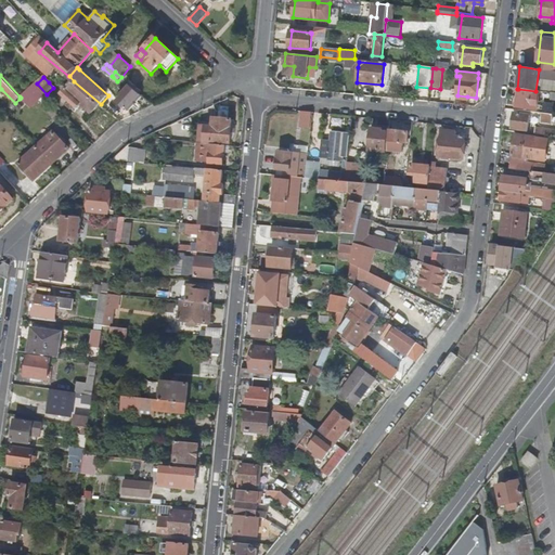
[(93,112),(101,104),(74,81),(63,93),(79,107),(84,103),(93,112)]
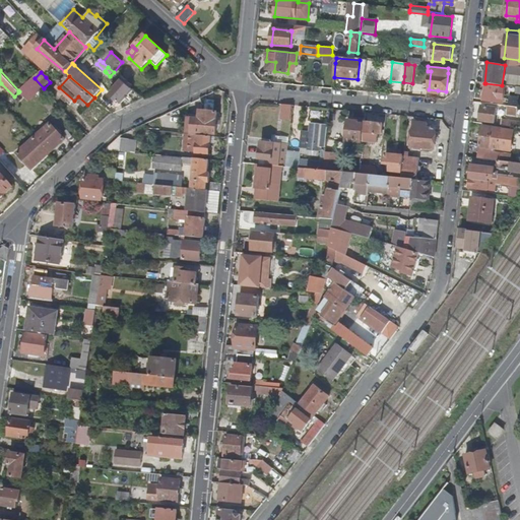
[(18,90),(19,91),(18,92),(23,98),(39,83),(33,77),(18,90)]
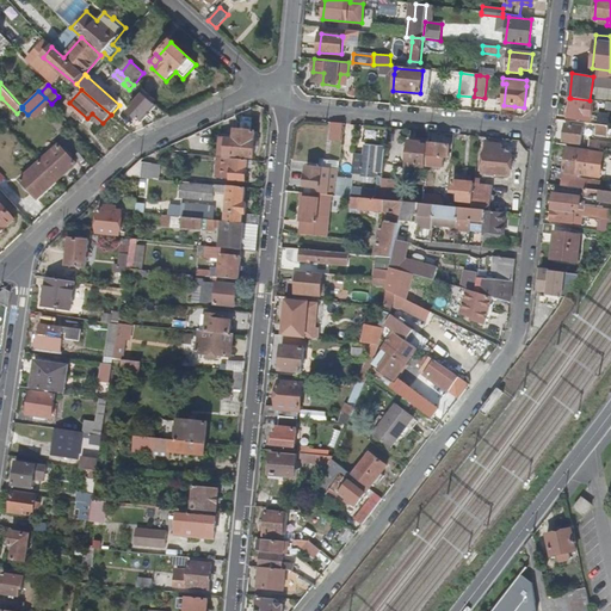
[(130,111),(142,123),(148,116),(146,115),(155,104),(143,94),(135,104),(136,105),(130,111)]
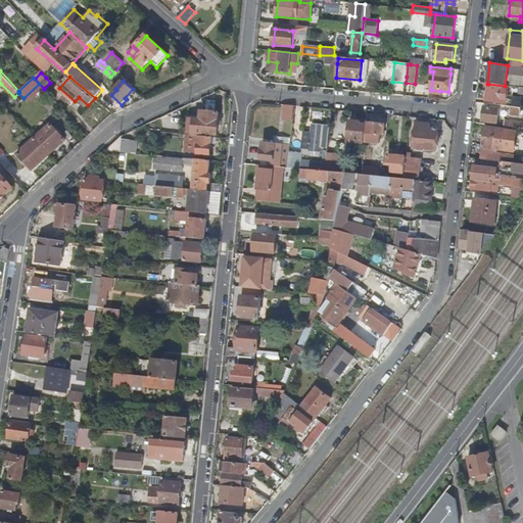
[(505,86),(488,84),(486,100),(506,103),(508,86),(505,86)]
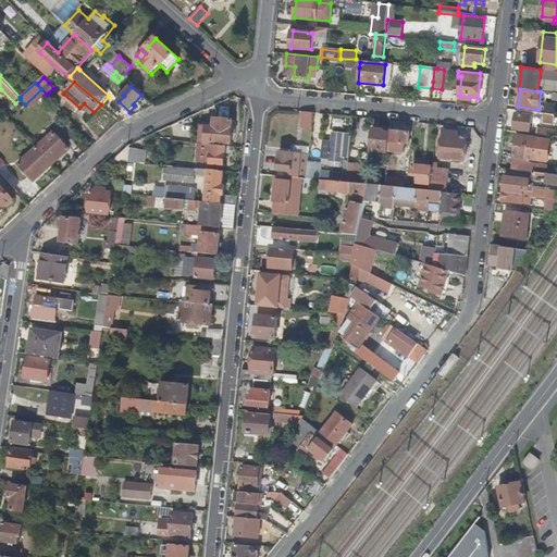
[(556,112),(556,103),(543,102),(542,112),(556,112)]
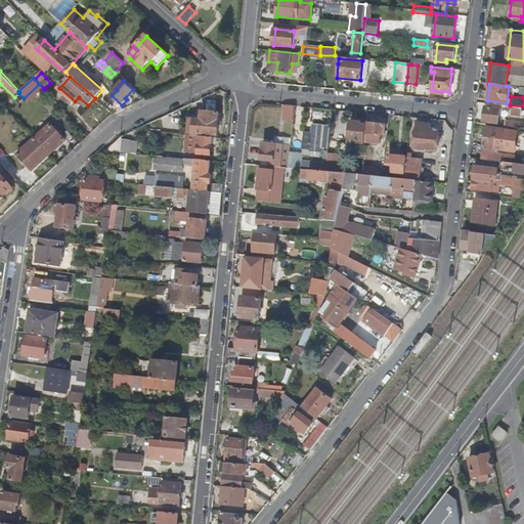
[(216,103),(207,103),(206,112),(203,112),(202,120),(201,120),(200,133),(218,135),(219,121),(219,113),(216,113),(216,103)]
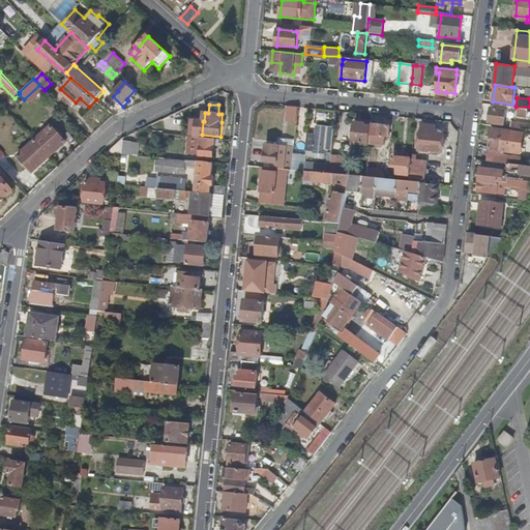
[(289,119),(297,120),(298,107),(290,107),(289,119)]
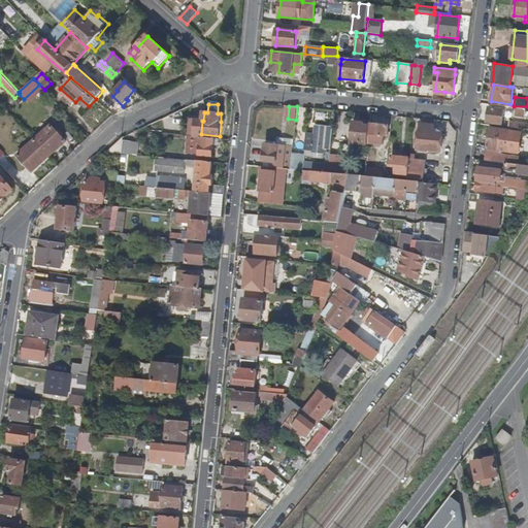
[(504,109),(489,107),(487,122),(502,124),(504,109)]
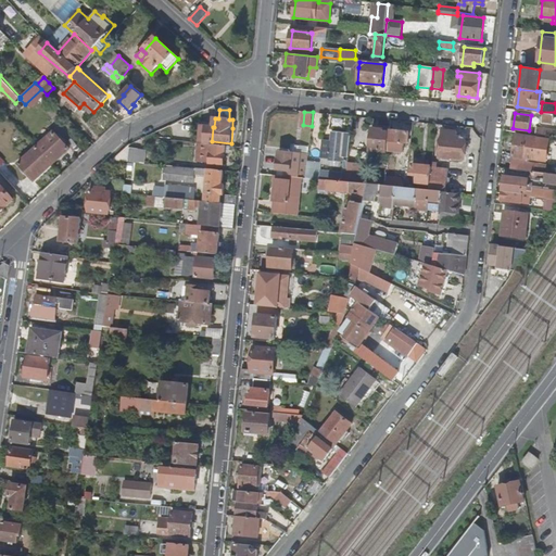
[(554,114),(543,113),(543,121),(553,123),(554,114)]
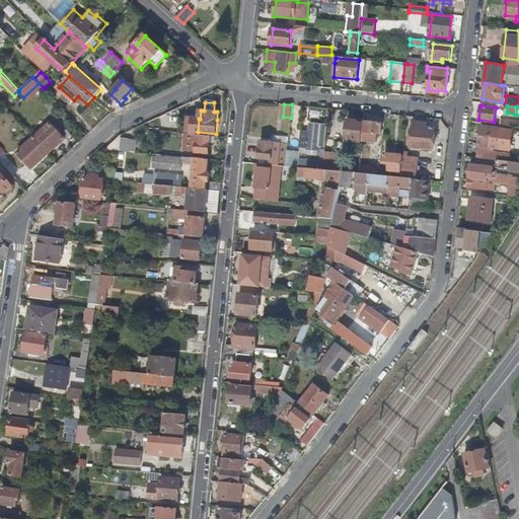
[(356,145),(361,146),(362,141),(363,125),(358,124),(358,121),(349,120),(347,141),(356,142),(356,145)]
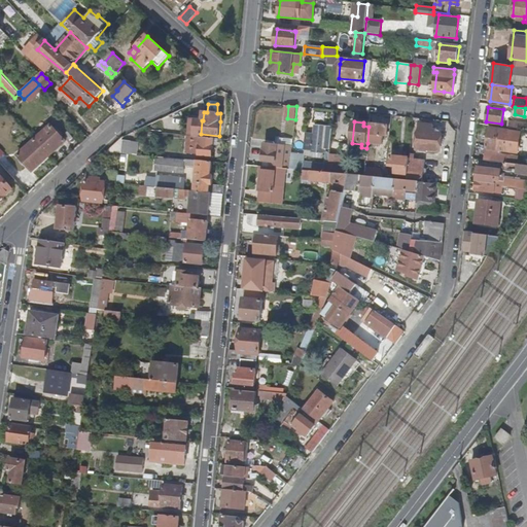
[(434,124),(419,121),(417,149),(440,152),(443,130),(433,129),(434,124)]
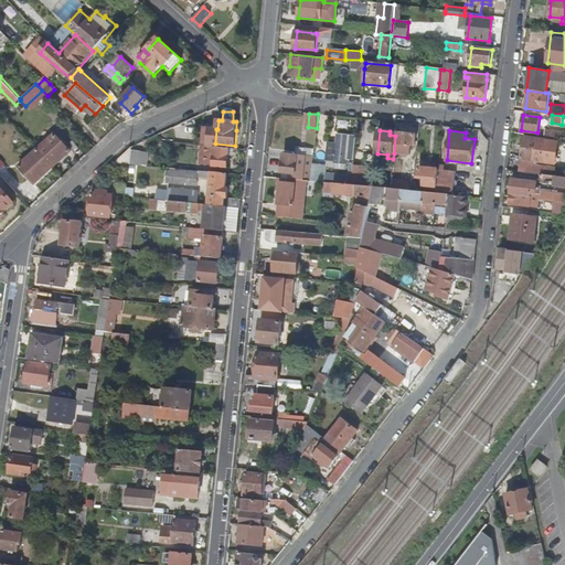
[(544,137),(564,139),(564,132),(544,130),(544,137)]
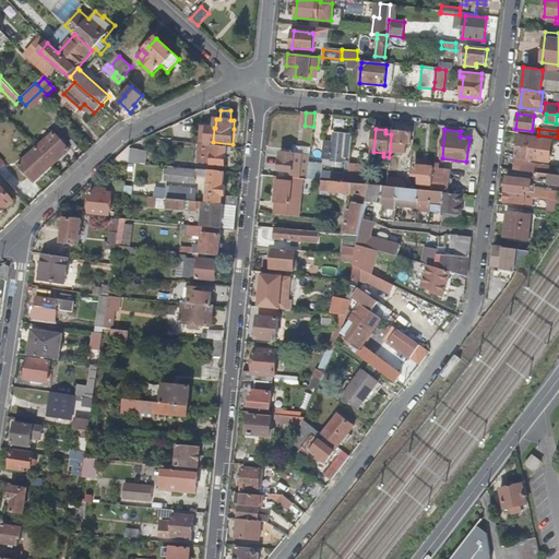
[(412,132),(392,130),(391,134),(390,152),(404,154),(405,144),(411,144),(412,132)]
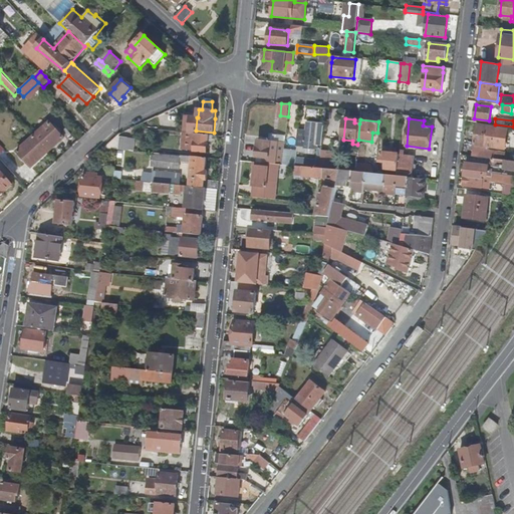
[(50,121),(33,137),(48,153),(64,138),(50,121)]
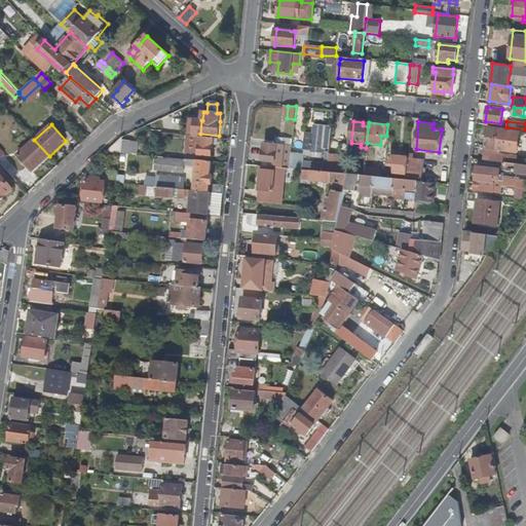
[(323,153),(329,153),(332,127),(314,125),(312,147),(323,148),(323,153)]
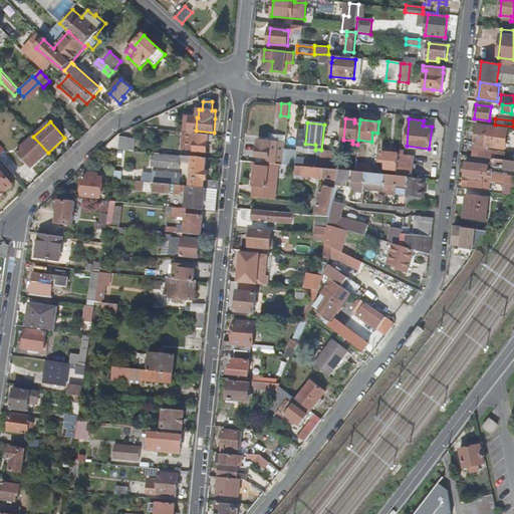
[(496,126),(477,124),(474,145),(493,147),(496,126)]
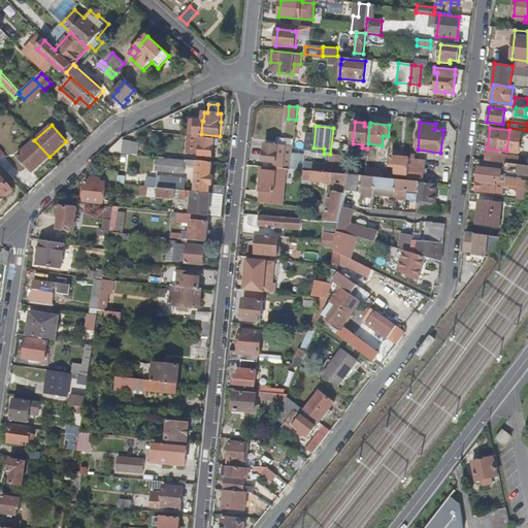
[(215,156),(217,139),(193,136),(192,152),(201,153),(201,155),(215,156)]
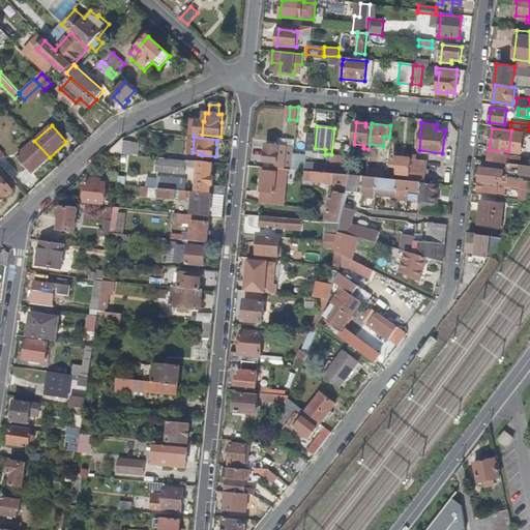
[(123,138),(107,153),(121,154),(123,142),(123,138)]
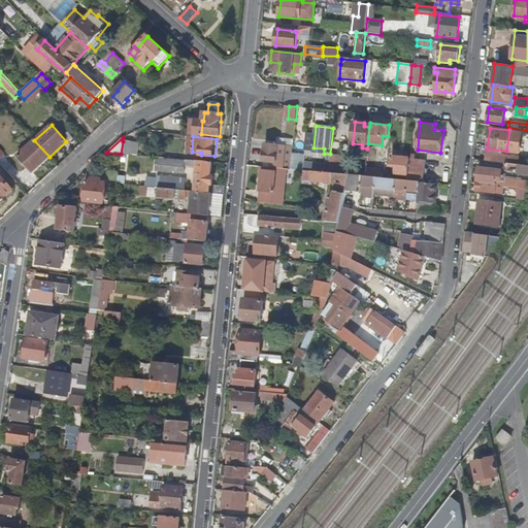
[(50,157),(34,140),(18,156),(32,172),(50,157)]
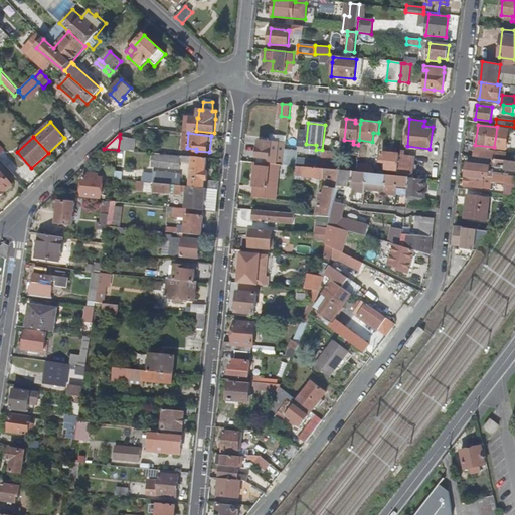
[(129,139),(120,138),(118,150),(127,151),(129,139)]
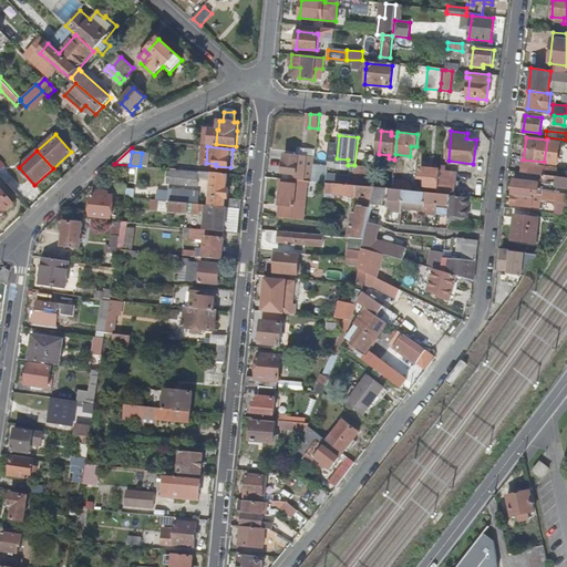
[(292,174),(292,179),(312,182),(312,176),(302,175),(303,156),(286,154),(284,173),(292,174)]
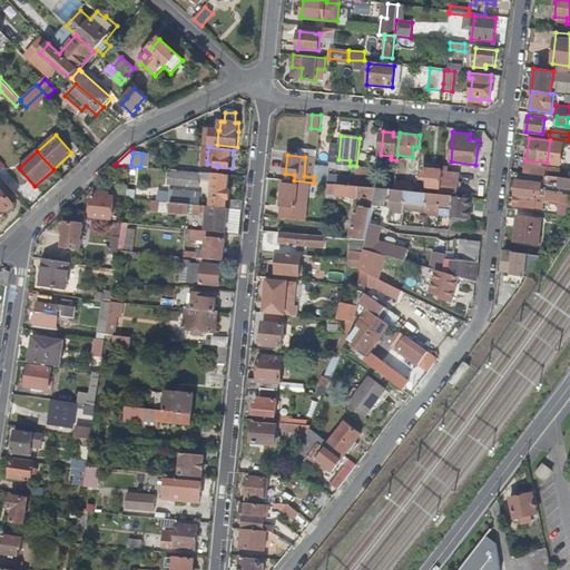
[(524,165),(523,174),(537,175),(538,166),(524,165)]
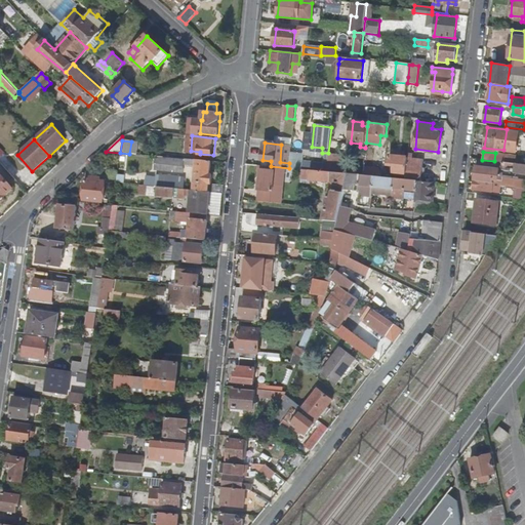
[(408,158),(408,157),(390,155),(388,165),(395,166),(394,172),(406,173),(408,158)]
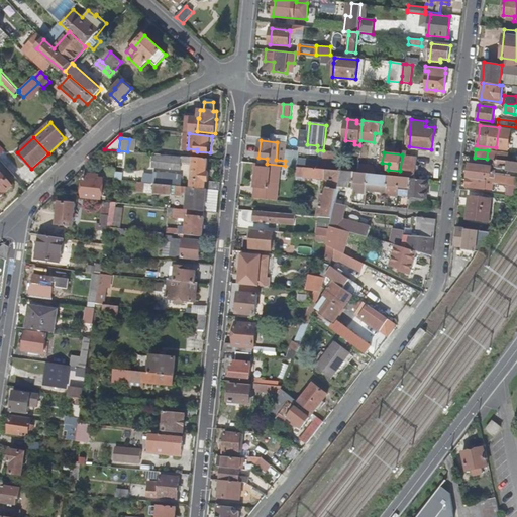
[(501,152),(500,161),(509,162),(510,153),(501,152)]
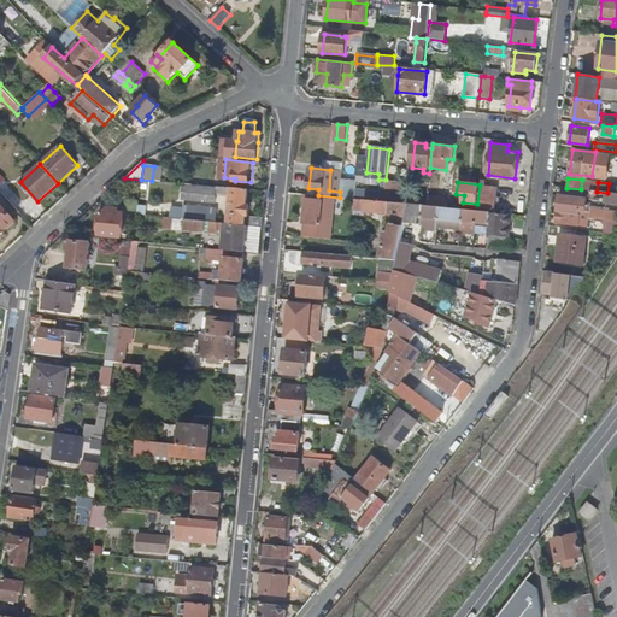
[(250,189),(184,183),(182,200),(216,204),(217,193),(230,194),(228,223),(247,225),(263,227),(264,217),(248,216),(250,205),(247,205),(250,189)]
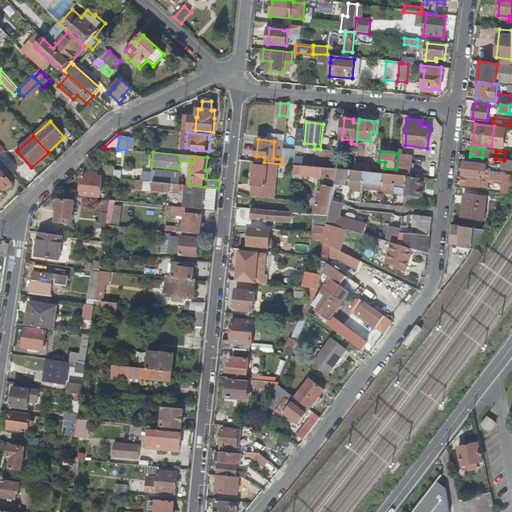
[(408,155),(398,154),(396,169),(395,175),(407,176),(408,155)]
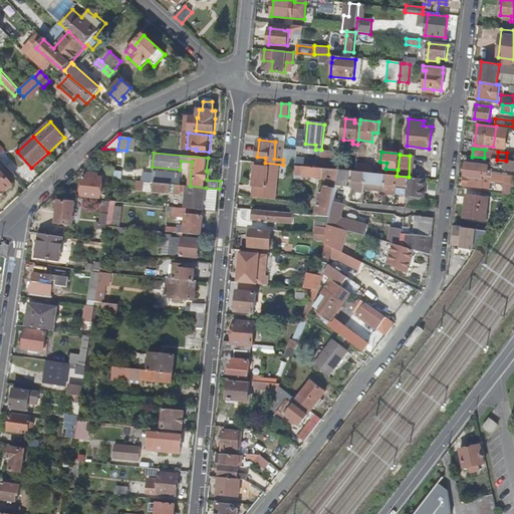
[(334,158),(321,156),(320,163),(319,169),(333,170),(334,158)]
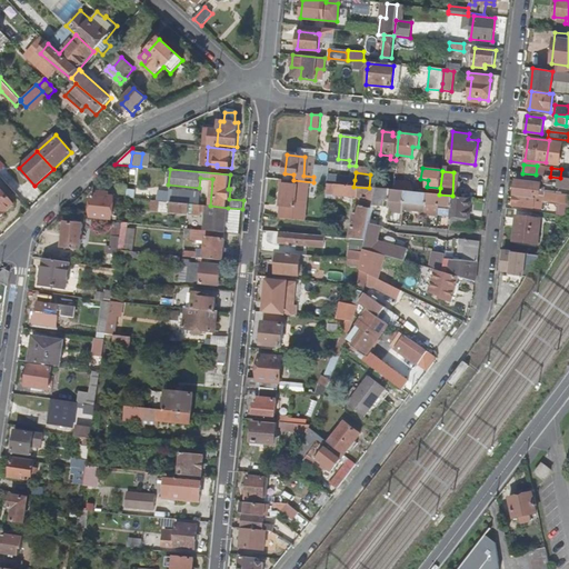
[(568,186),(568,179),(560,178),(550,177),(543,176),(542,182),(546,182),(545,185),(560,187),(560,185),(568,186)]
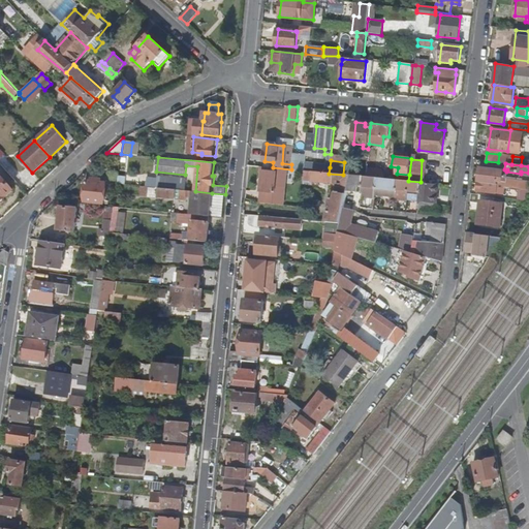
[(330,167),(305,165),(299,164),(291,164),(291,169),(304,170),(329,174),(330,167)]
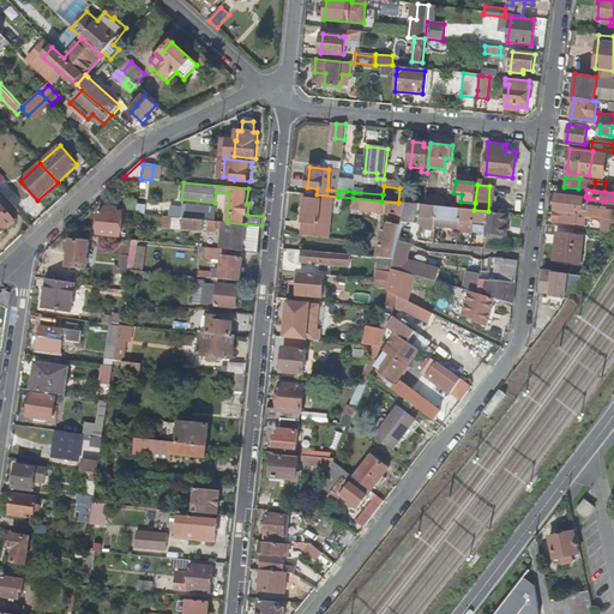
[(333,197),(311,194),(309,199),(305,199),(301,235),(329,239),(333,197)]
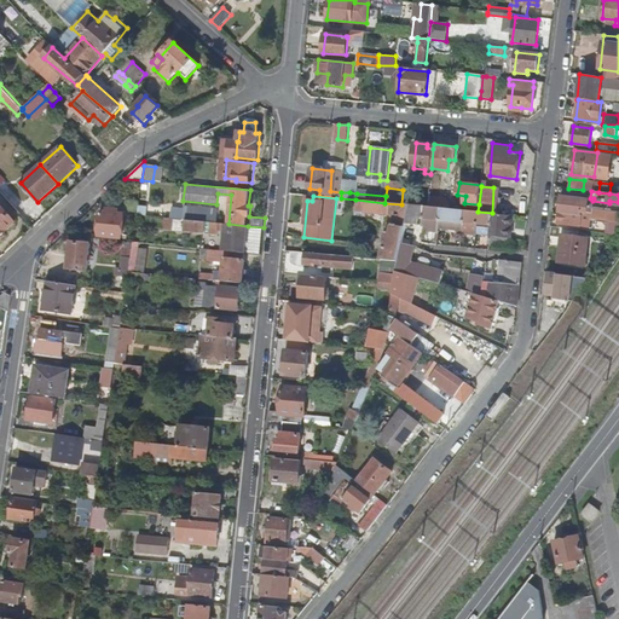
[(584,200),(562,197),(559,224),(580,227),(584,200)]
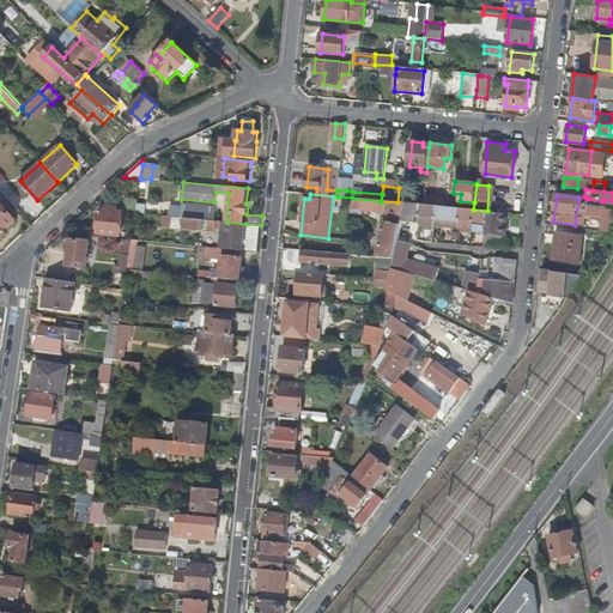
[(381,201),(352,198),(352,205),(363,205),(362,211),(371,211),(392,213),(390,220),(387,232),(384,231),(378,258),(382,259),(394,260),(406,204),(398,202),(381,201)]
